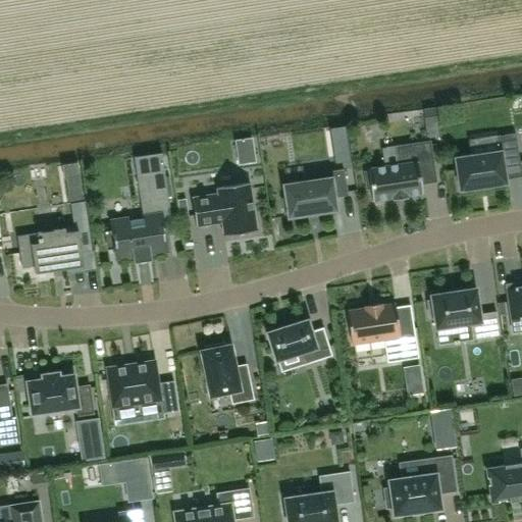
[(520,166),(515,134),(498,137),(500,152),(455,158),(460,191),(506,184),(504,168),(520,166)]
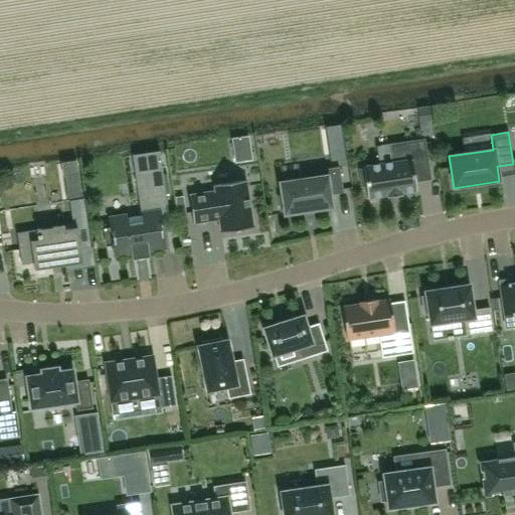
[(417,191),(412,162),(426,160),(423,140),(402,143),(405,160),(362,167),(363,169),(359,170),(362,187),(365,186),(367,198),(367,199),(387,196),(387,198),(402,196),(402,193),(417,191)]
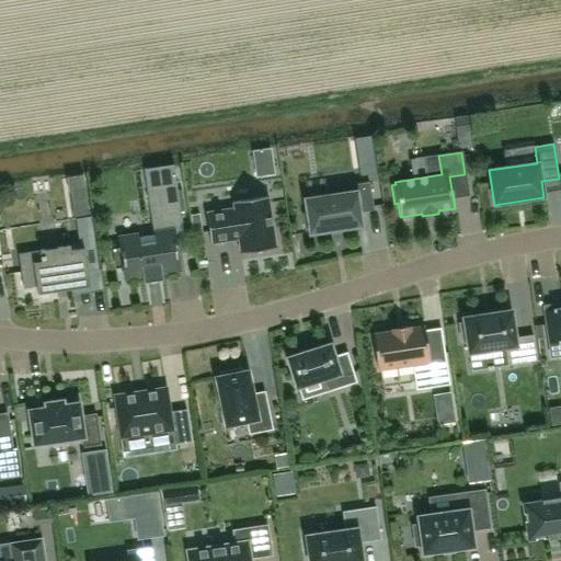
[(155,168),(162,219),(181,217),(173,165),(155,168)]
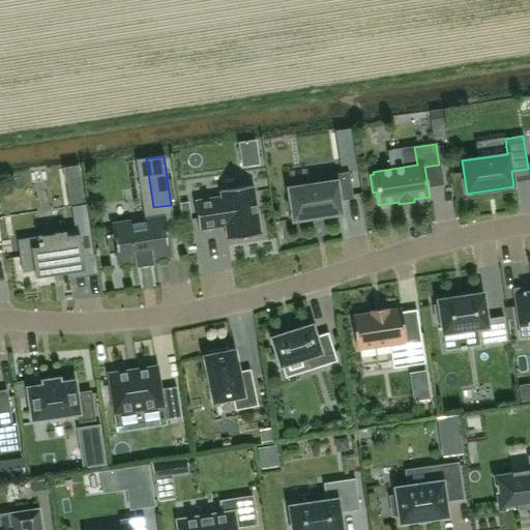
[(353,198),(349,173),(317,178),(317,184),(288,188),(290,202),(286,202),(288,218),(292,217),(293,221),(312,218),(323,216),(342,213),(340,200),(353,198)]
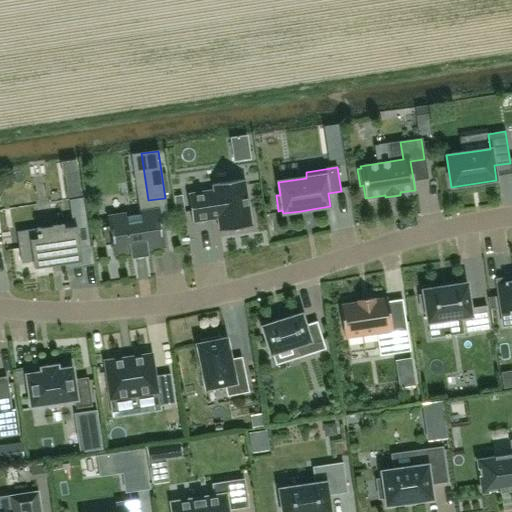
[(251,227),(244,179),(213,184),(214,191),(188,194),(192,222),(218,218),(220,232),(251,227)]
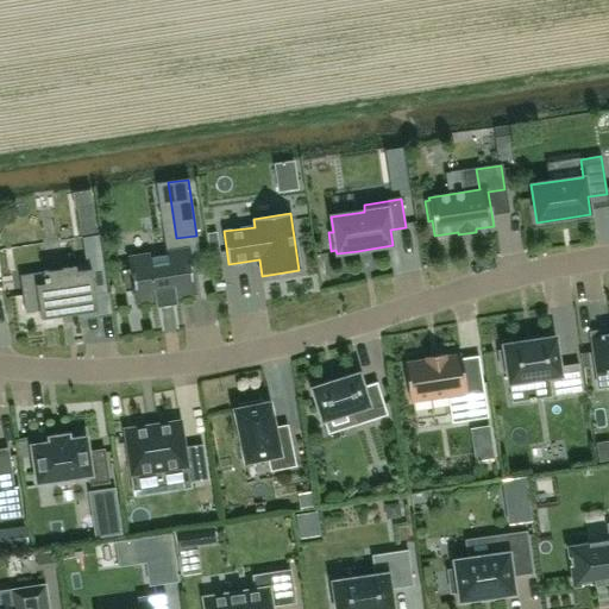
[(36,293),(22,295),(24,313),(38,311),(39,319),(79,313),(96,311),(95,296),(107,295),(98,234),(81,237),(82,250),(86,270),(76,271),(75,267),(43,271),(44,283),(35,284),(36,293)]
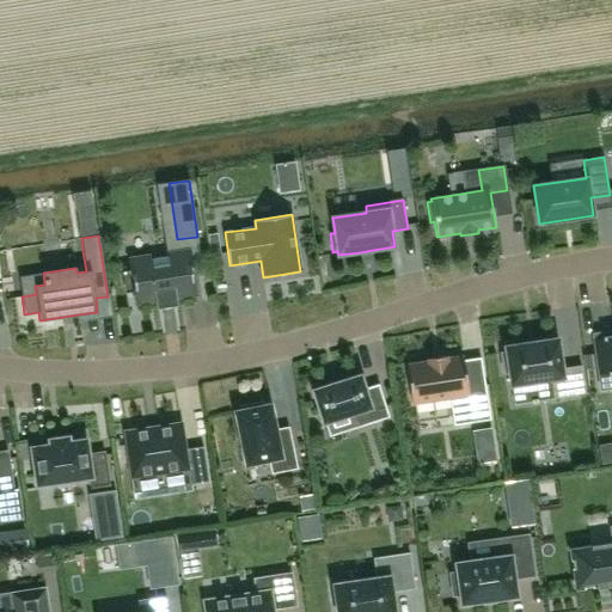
[(155,299),(157,308),(177,305),(176,297),(195,293),(189,254),(130,262),(133,273),(124,274),(127,293),(135,292),(136,303),(155,299)]
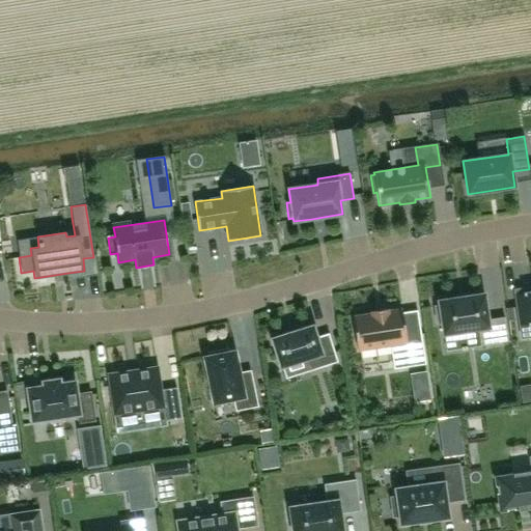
[(440,305),(435,306),(437,323),(442,323),(444,334),(446,352),(462,348),(462,350),(467,350),(467,348),(508,342),(504,317),(487,319),(483,295),(467,297),(457,298),(457,299),(439,301),(440,305)]
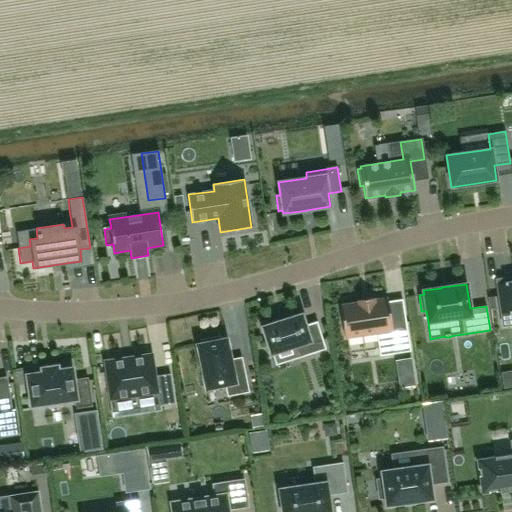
[(511,293),(499,295),(503,325),(511,324),(511,293)]
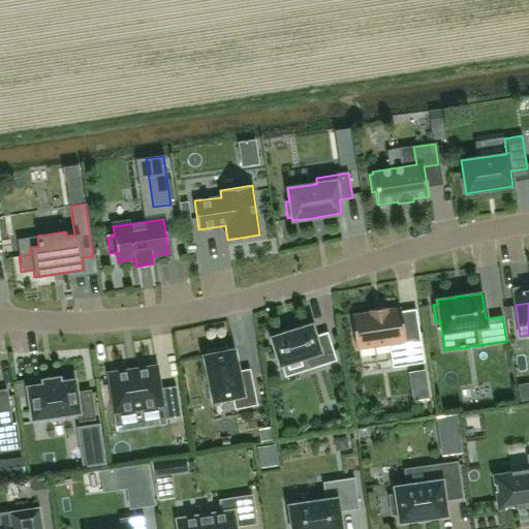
[(370,313),(351,315),(356,349),(404,342),(407,365),(424,363),(418,332),(404,335),(400,308),(386,310),(386,308),(369,311),(370,313)]
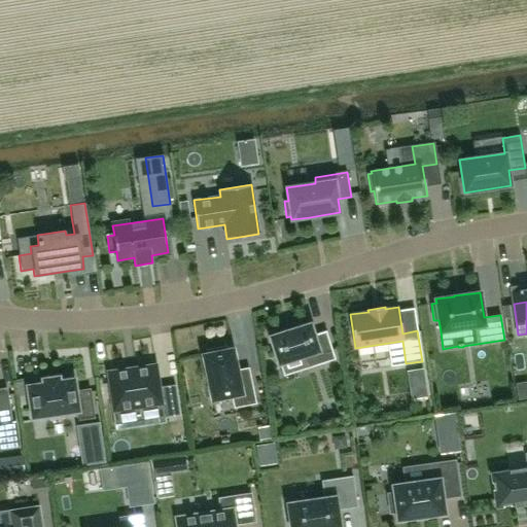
[(296,327),(283,331),(271,336),(269,336),(270,339),(270,338),(278,362),(278,363),(278,365),(280,364),(288,361),(304,356),(307,369),(322,363),(335,359),(326,331),(314,336),(311,325),(312,324),(311,322),(309,323),(296,327)]
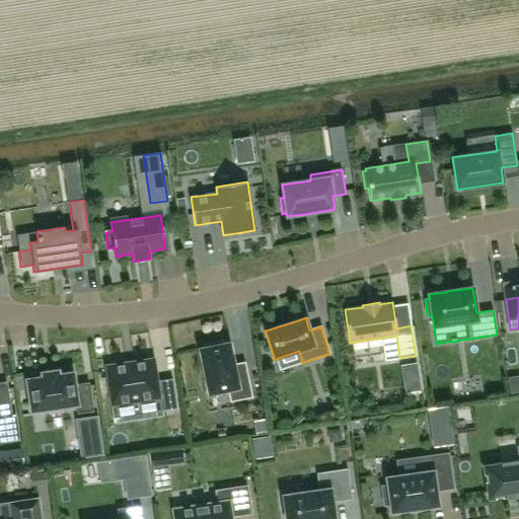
[(252,397),(246,368),(234,371),(229,344),(225,345),(224,341),(204,345),(204,349),(200,350),(209,393),(228,390),(230,402),(252,397)]
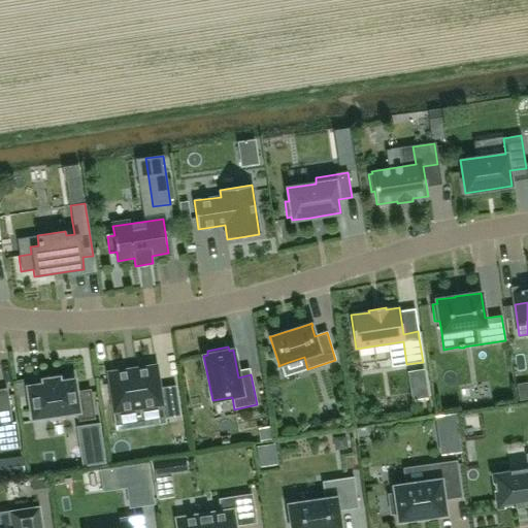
[(159,388),(156,366),(108,373),(113,411),(162,404),(164,419),(180,417),(175,386),(159,388)]
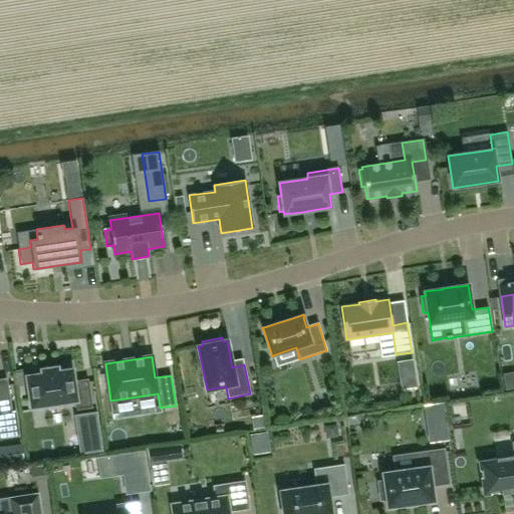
[(42,373),(26,376),(31,408),(47,406),(47,410),(63,408),(63,404),(75,402),(77,410),(92,408),(87,379),(74,381),(72,369),(58,371),(57,367),(41,369),(42,373)]
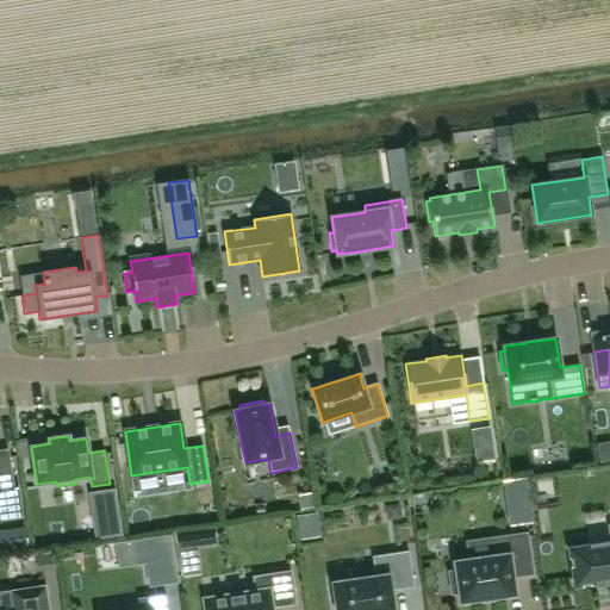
[(7,453),(0,453),(0,518),(23,516),(19,492),(13,489),(7,453)]
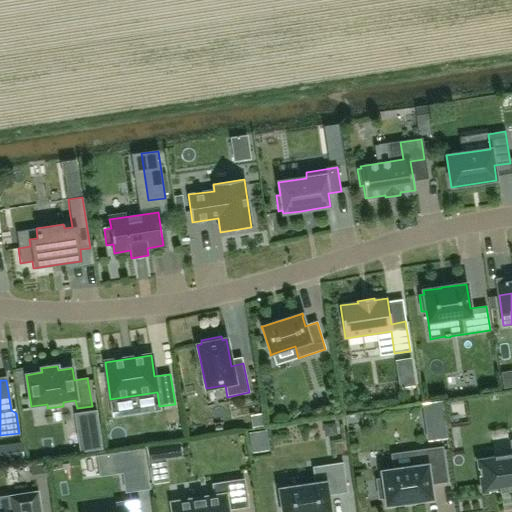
[(446,438),(445,426),(429,428),(430,440),(446,438)]
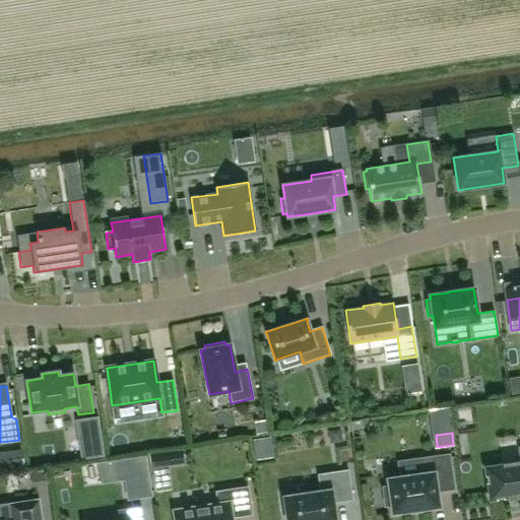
[(0,460),(21,459),(20,447),(0,448),(0,460)]
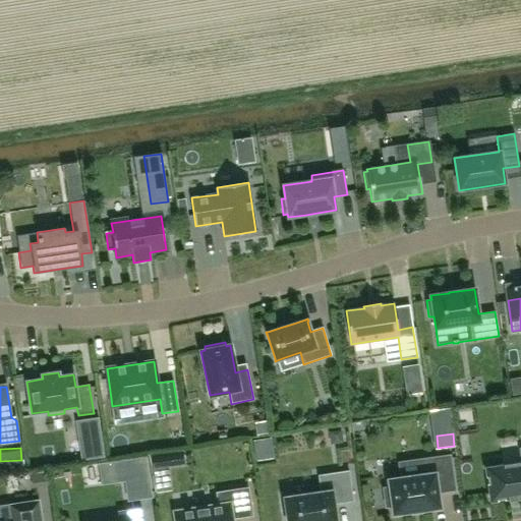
[(147,456),(122,460),(125,479),(128,500),(153,497),(147,456)]
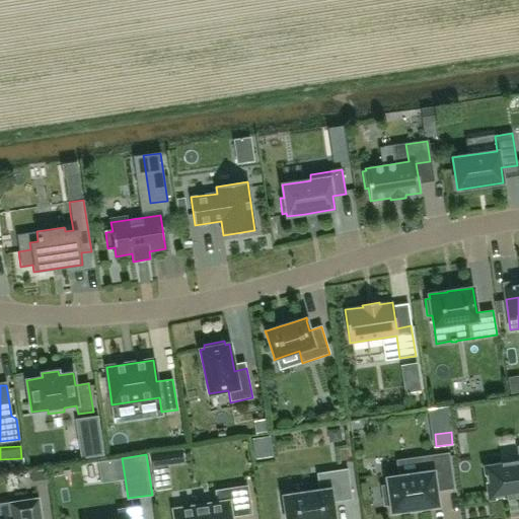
[(391,513),(439,506),(437,491),(453,489),(448,454),(431,456),(432,470),(386,477),(387,486),(382,487),(384,505),(390,504),(391,513)]
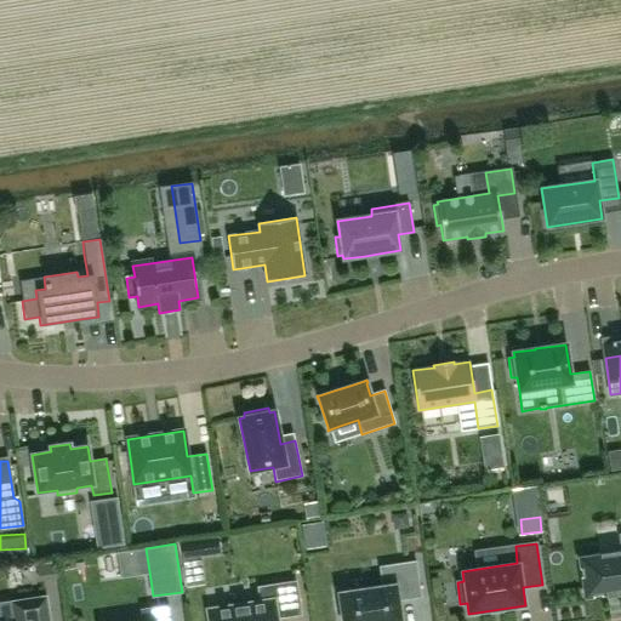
[(620,552),(580,559),(585,597),(586,597),(607,594),(607,597),(620,594),(620,593),(620,592),(620,591),(620,552)]
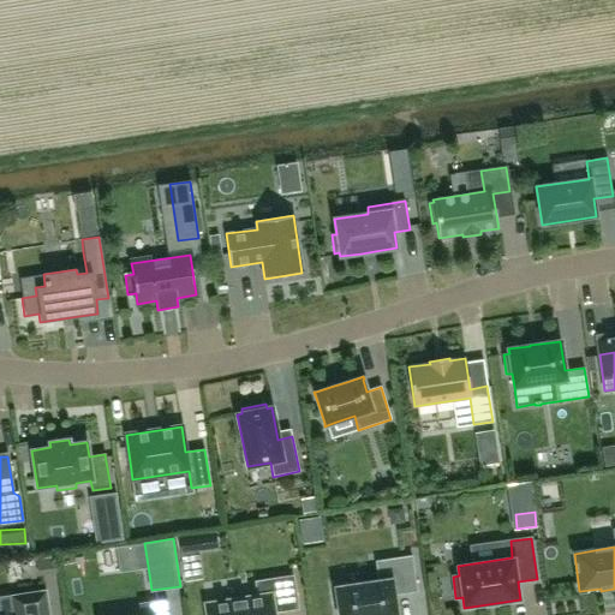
[(417,591),(412,556),(376,561),(378,581),(336,587),(339,614),(395,614),(393,595),(417,591)]
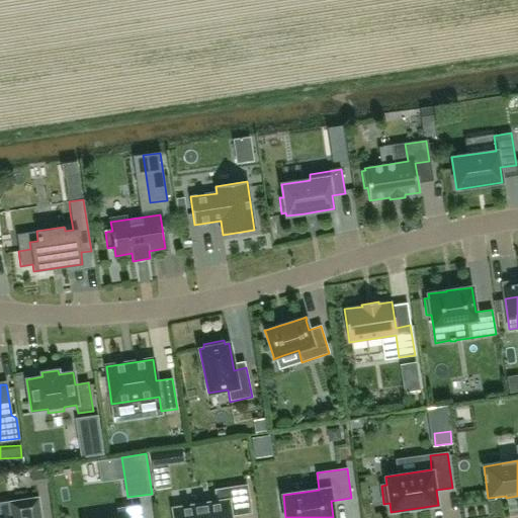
[(231,517),(231,512),(237,511),(237,515),(251,513),(247,485),(214,490),(217,502),(174,509),(172,509),(172,511),(173,511),(173,517),(231,517)]
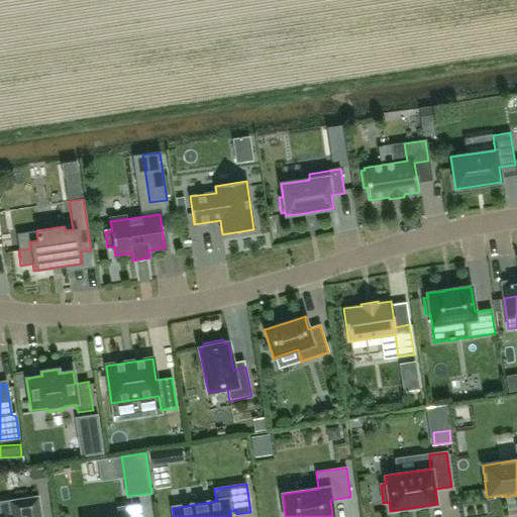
[(40,516),(38,497),(9,502),(11,516),(40,516)]
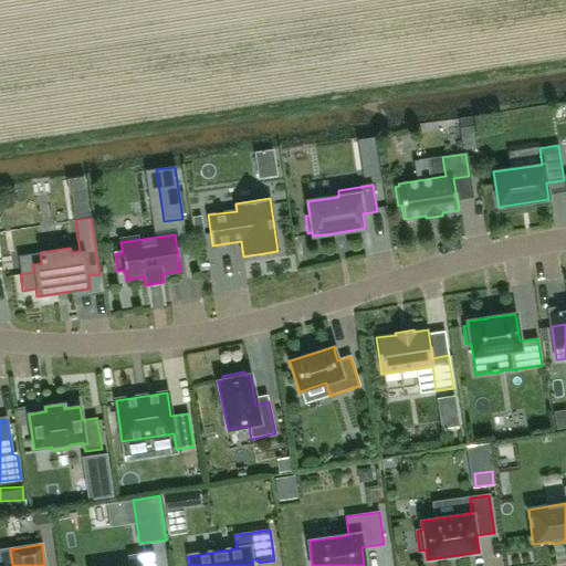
[(156,565),(154,552),(127,555),(128,565),(156,565)]
